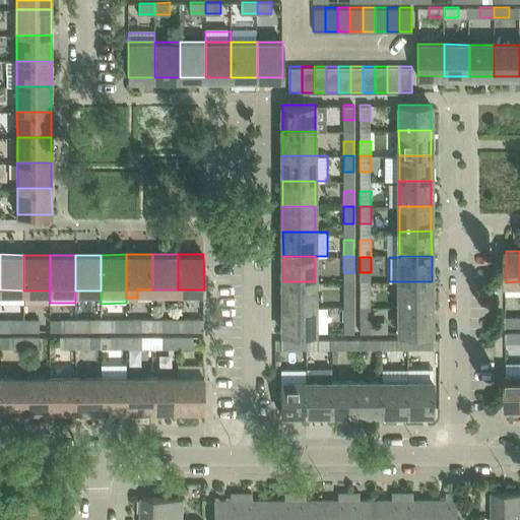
[(283,281),(283,307),(315,307),(315,281),(283,281)]
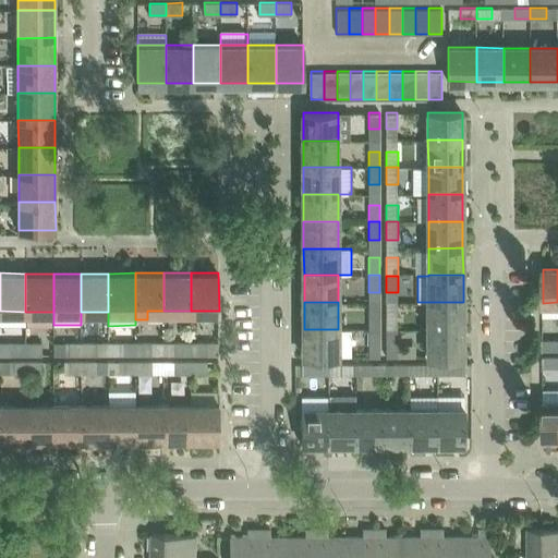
[(368,302),(370,329),(379,329),(379,302),(368,302)]
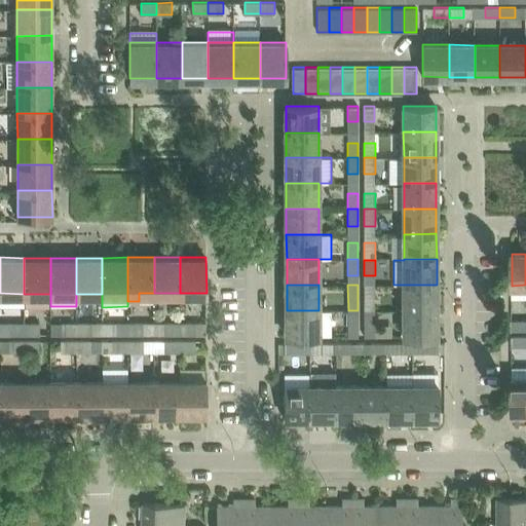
[(404,285),(404,310),(437,310),(437,285),(404,285)]
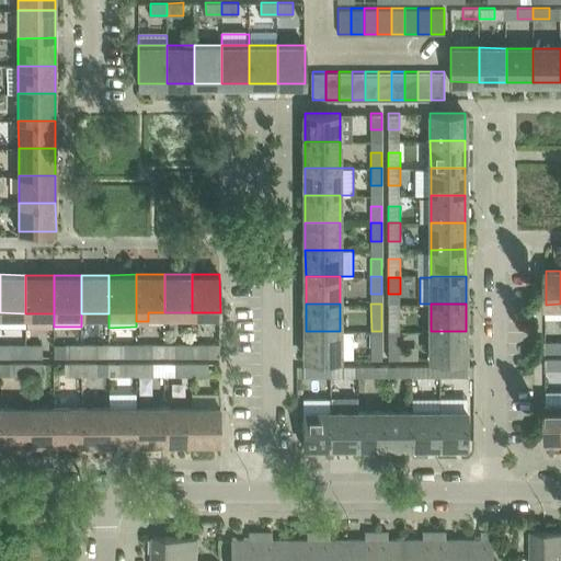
[(388,315),(388,331),(400,331),(400,315),(388,315)]
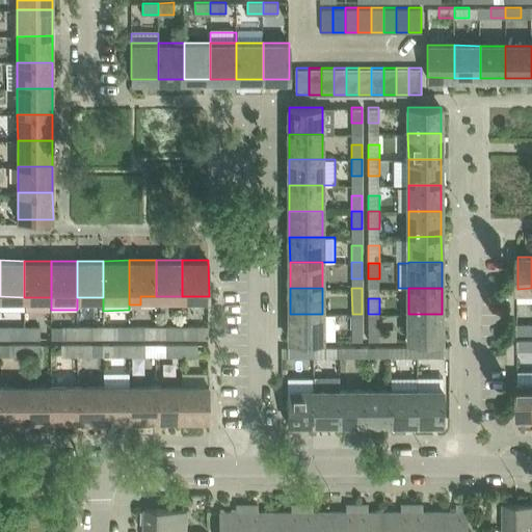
[(322,314),(290,314),(290,340),(311,340),(322,340),(335,340),(335,314),(322,314)]
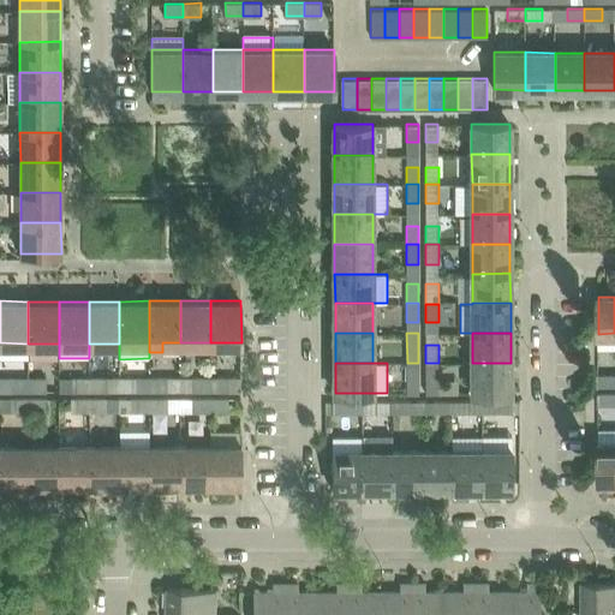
[(406,380),(407,381),(418,381),(418,363),(407,363),(406,380)]
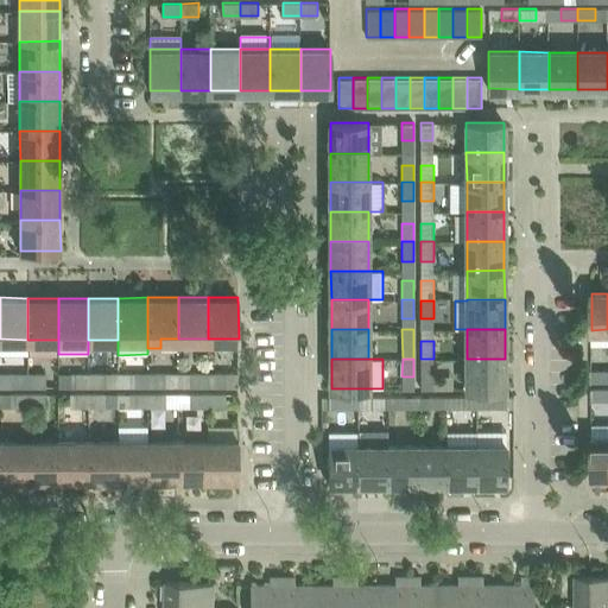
[(420,359),(420,377),(434,377),(434,359),(420,359)]
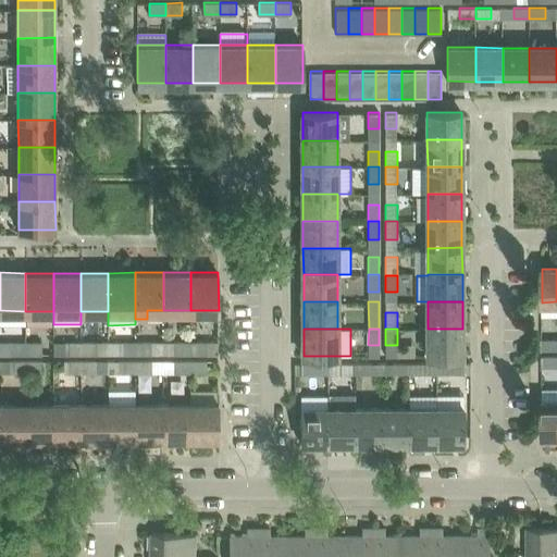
[(462,329),(428,329),(428,356),(462,356),(462,329)]
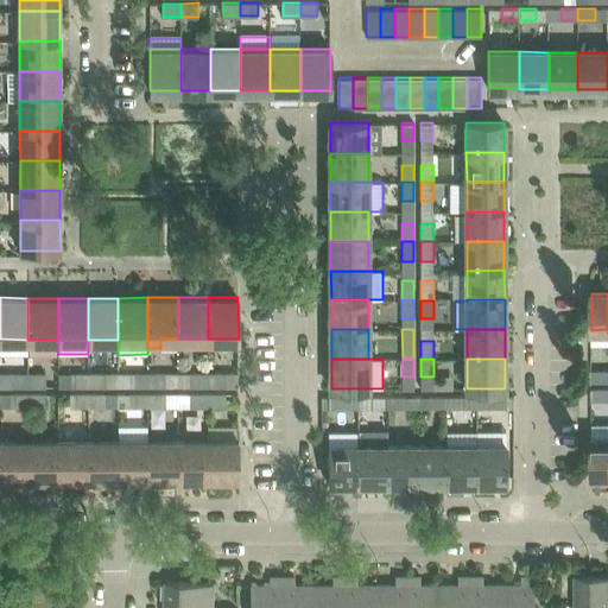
[(607,368),(591,369),(591,381),(607,380),(607,368)]
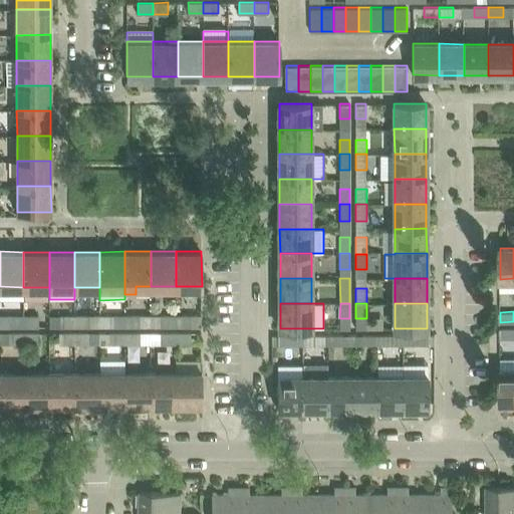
[(59,326),(74,326),(74,315),(59,315),(59,326)]
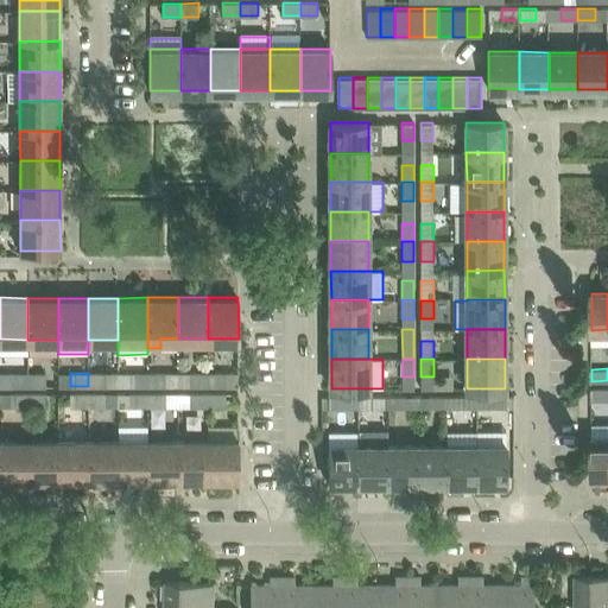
[(88,373),(88,386),(106,387),(106,374),(88,373)]
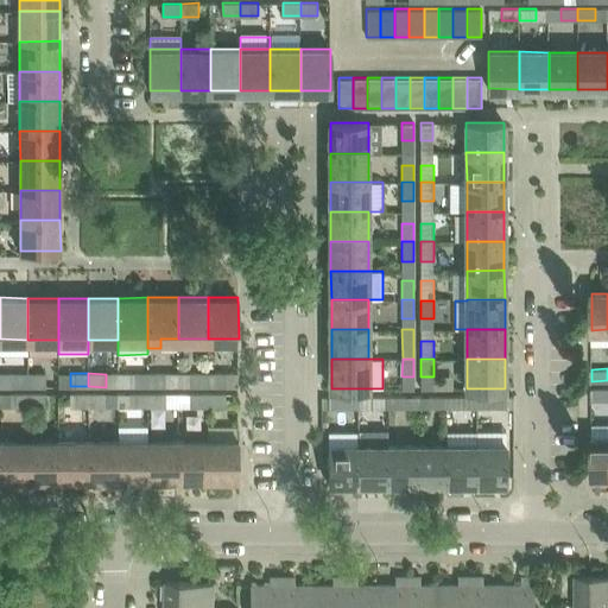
[(131,386),(149,386),(147,373),(131,373),(131,386)]
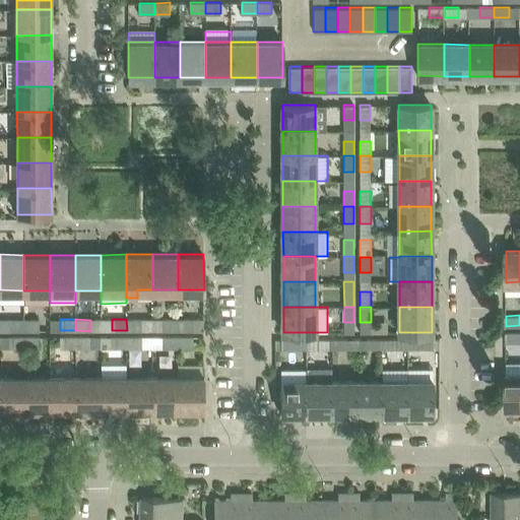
[(126,319),(127,330),(142,330),(142,319),(126,319)]
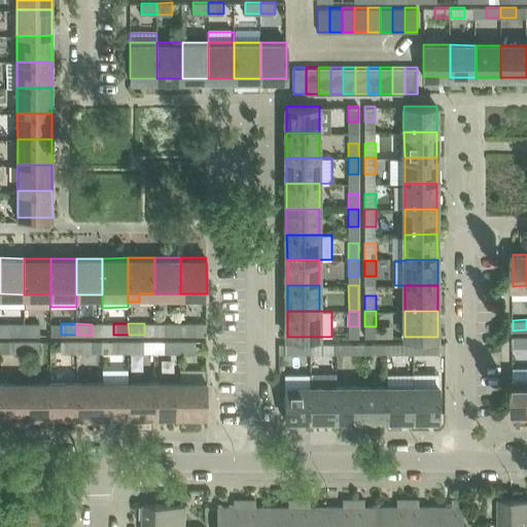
[(165,335),(180,335),(180,323),(165,323),(165,335)]
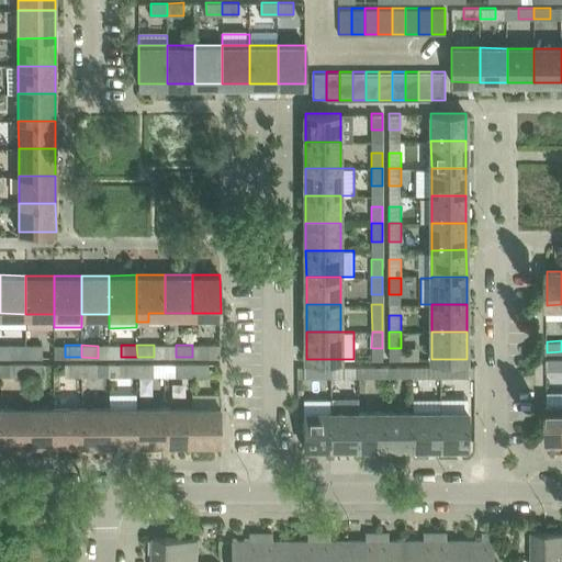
[(192,345),(192,357),(221,357),(221,345),(192,345)]
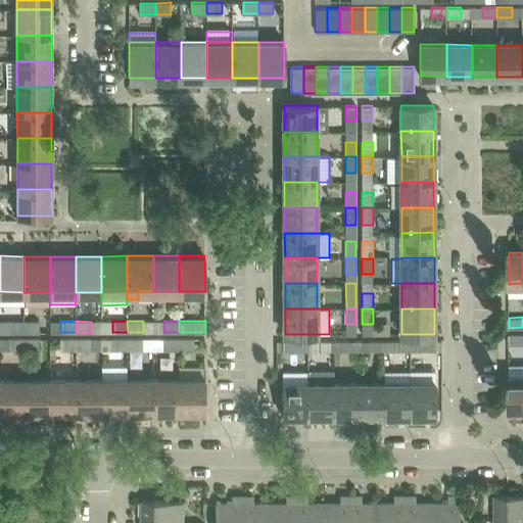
[(25,322),(9,322),(9,333),(25,333),(25,322)]
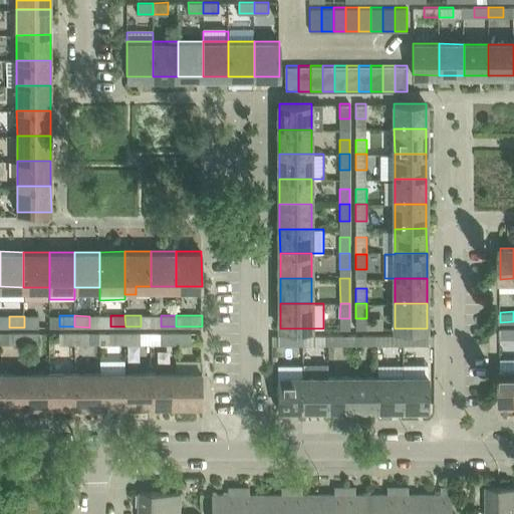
[(24,327),(39,327),(39,316),(24,316),(24,327)]
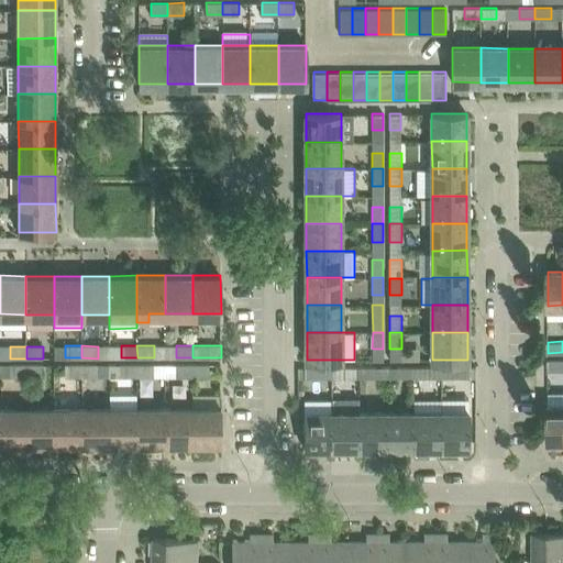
[(562,359),(548,360),(548,371),(562,370),(562,359)]
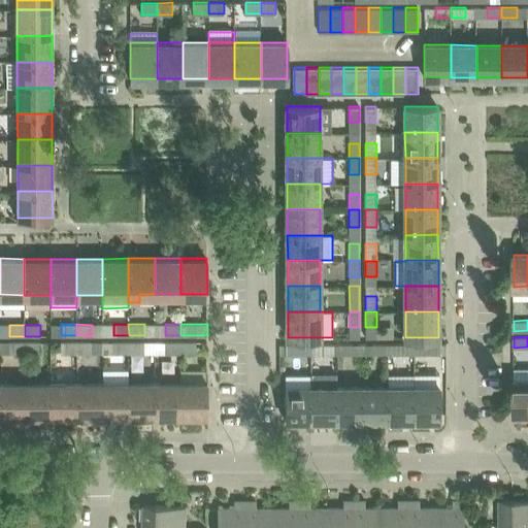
[(8,353),(25,353),(25,341),(9,341),(8,353)]
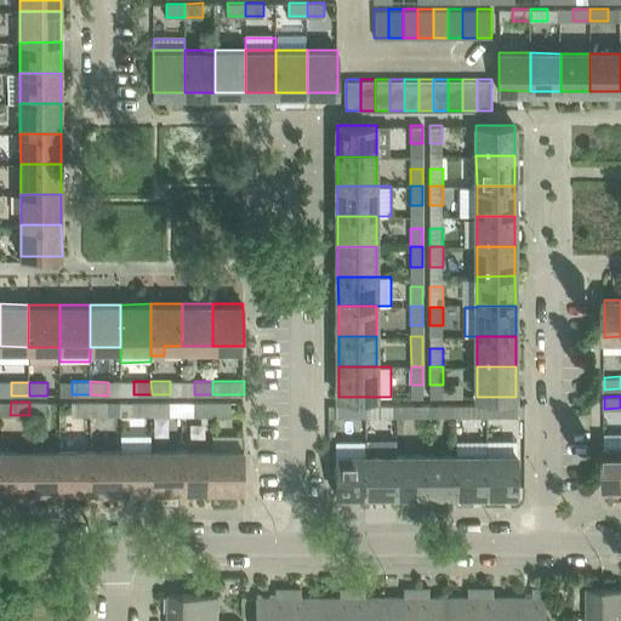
[(29,402),(29,415),(46,415),(46,402),(29,402)]
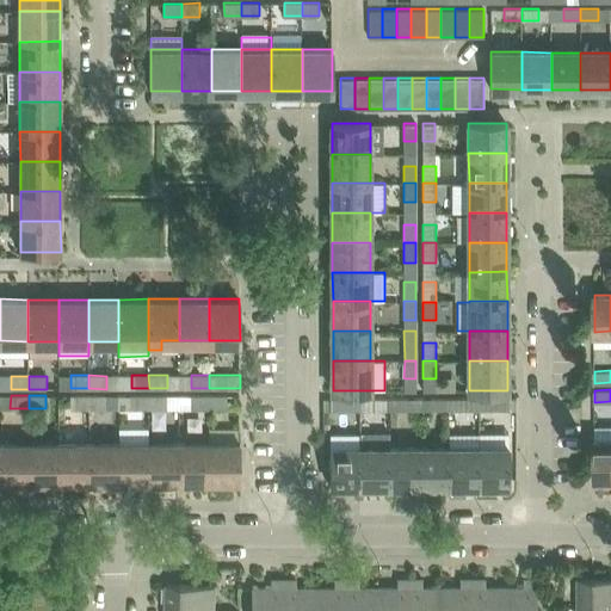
[(71,408),(88,408),(88,395),(71,395),(71,408)]
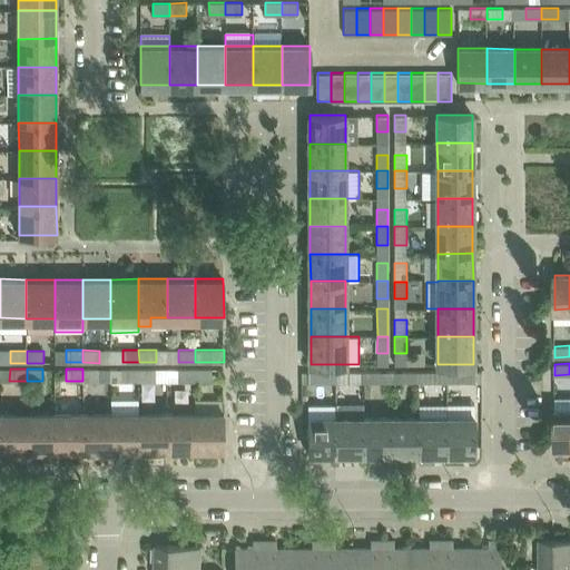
[(82,369),(82,381),(99,381),(99,369),(82,369)]
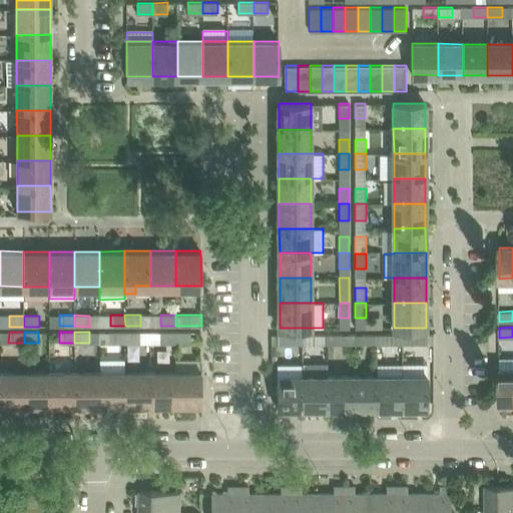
[(109,343),(125,343),(125,332),(109,332),(109,343)]
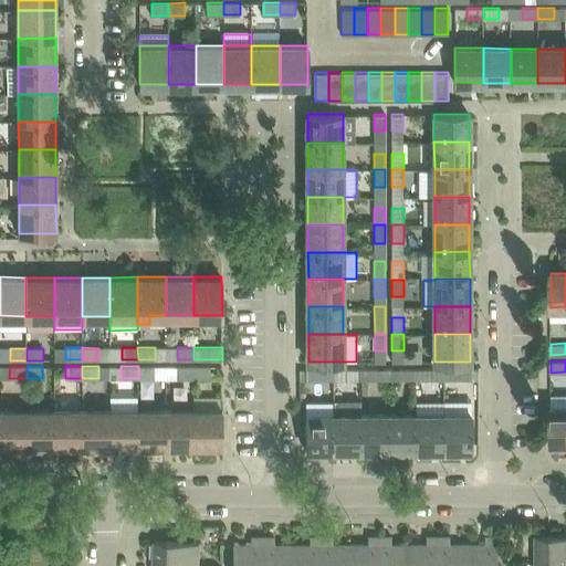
[(138,366),(138,378),(154,378),(154,366),(138,366)]
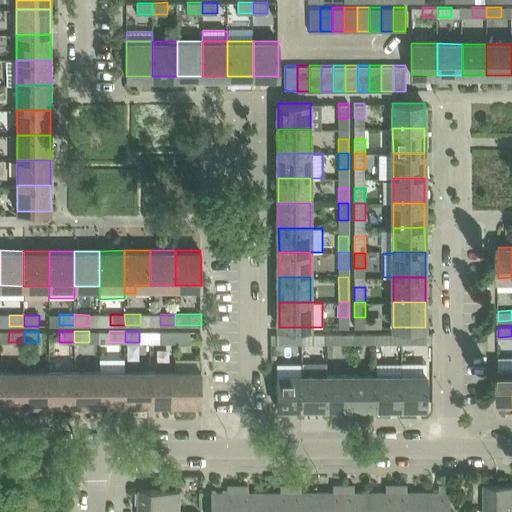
[(160,331),(160,343),(175,343),(175,331),(160,331)]
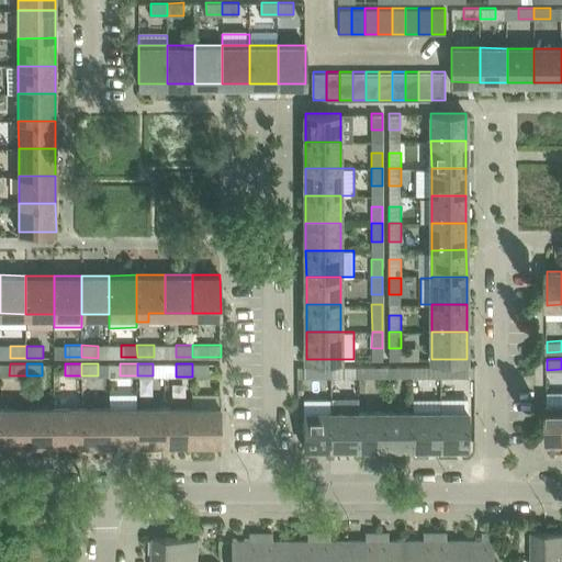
[(192,363),(192,377),(209,377),(209,363),(192,363)]
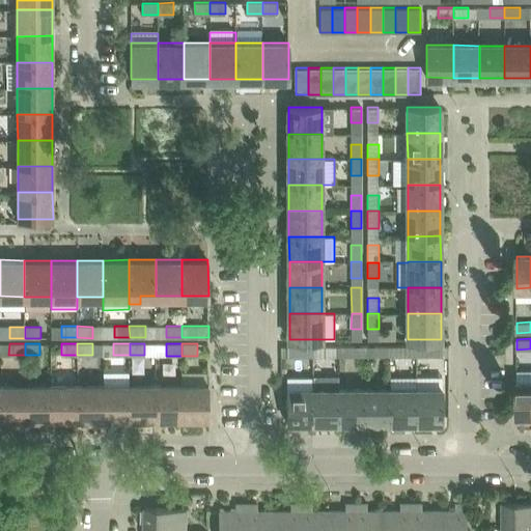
[(287,345),(287,356),(303,356),(303,345),(287,345)]
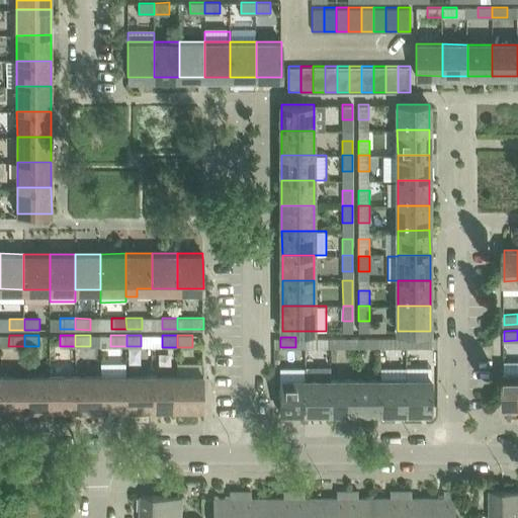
[(331,337),(315,337),(315,348),(331,348),(331,337)]
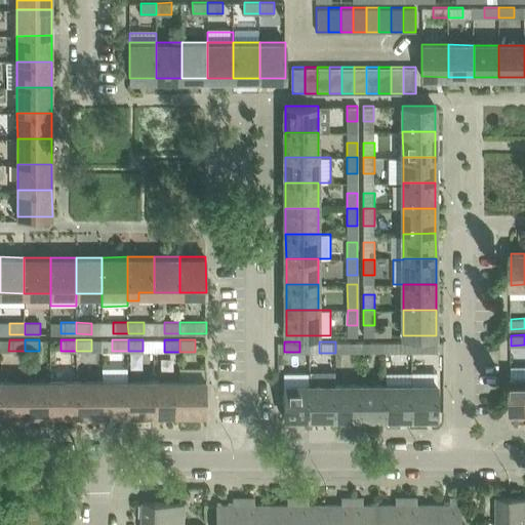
[(352,341),(335,341),(335,353),(352,353),(352,341)]
